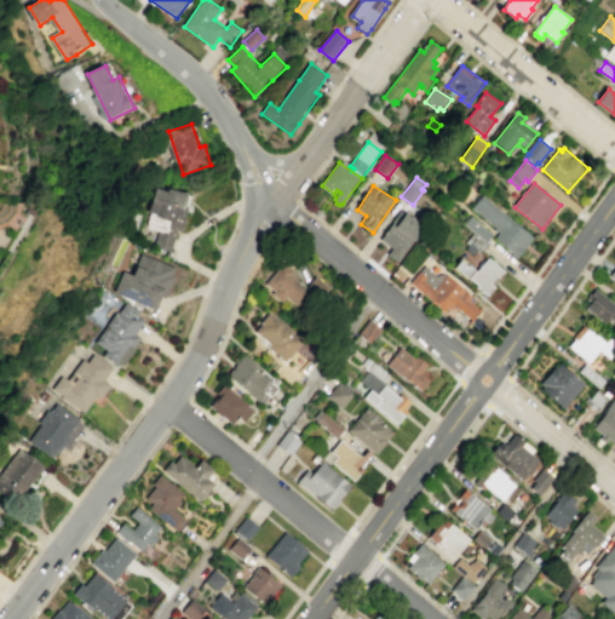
[(187,205),(191,207),(190,210),(184,233),(178,230),(177,235),(178,236),(173,252),(157,247),(162,231),(150,228),(155,212),(151,212),(159,189),(170,193),(171,188),(190,194),(187,205)]
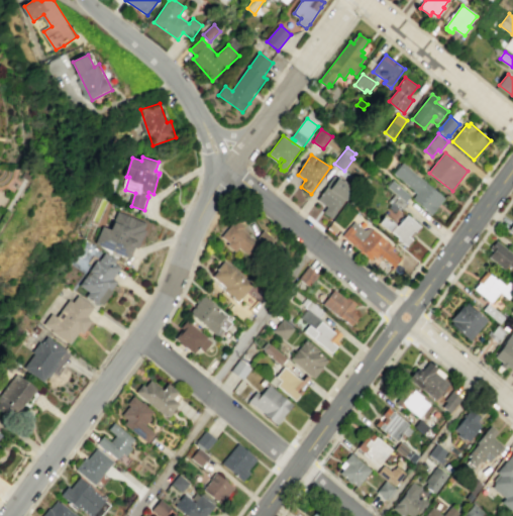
[(403,163),(446,199),(432,216),(413,200),(418,194),(394,174),(403,163)]
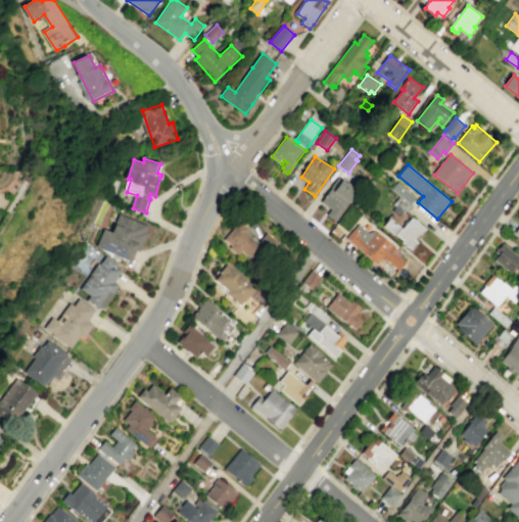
[(339,178),(359,192),(337,223),(328,216),(332,208),(323,202),(339,178)]
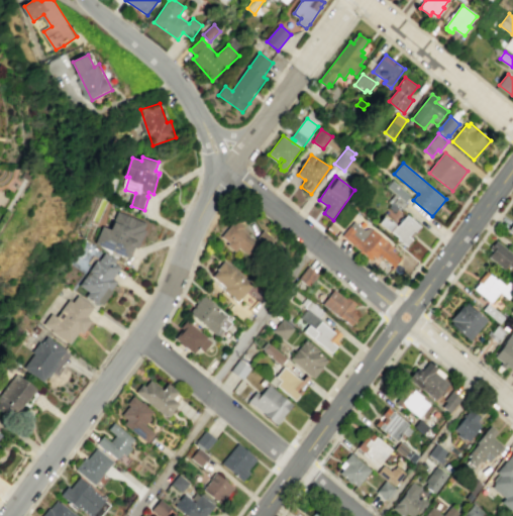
[(394,181),(388,187),(407,203),(412,196),(394,181)]
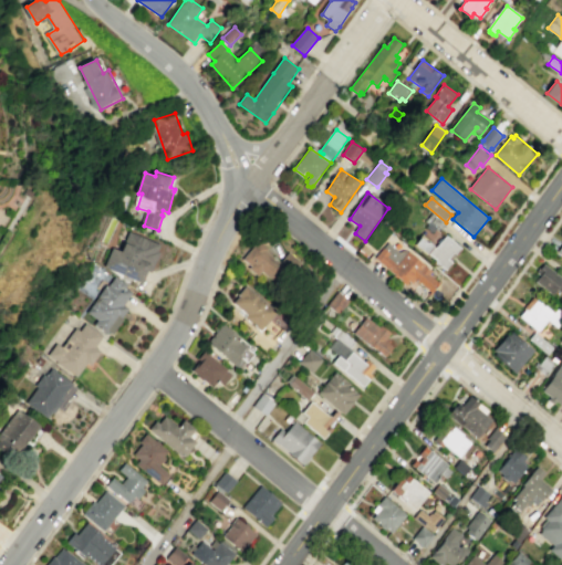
[(434,212),(447,223),(441,231),(438,228),(435,232),(428,227),(430,225),(427,221),(434,212)]
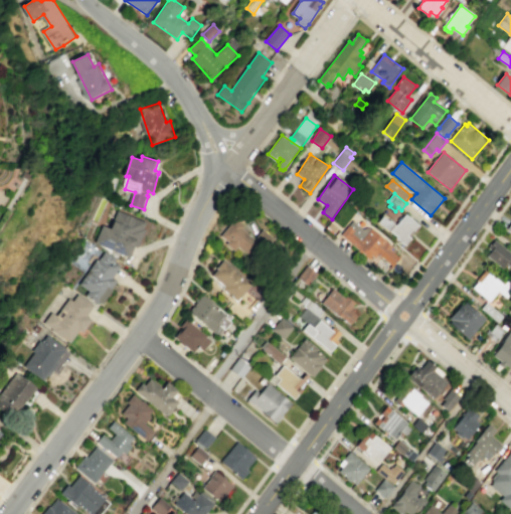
[(144,228),(147,230),(139,247),(137,246),(135,245),(130,258),(97,243),(105,225),(113,229),(121,211),(147,222),(144,228)]
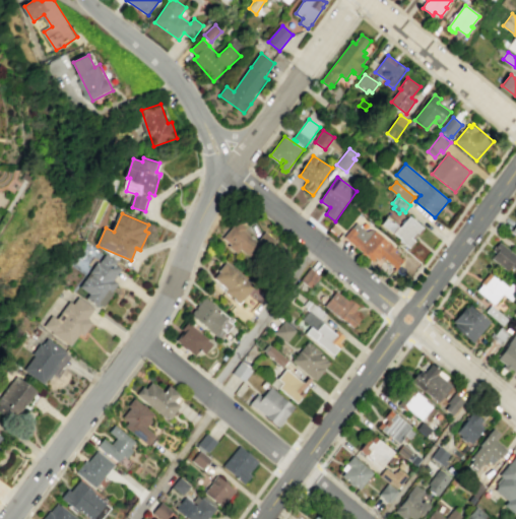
[(410,216),(426,229),(416,240),(418,242),(410,251),(381,225),(386,218),(393,223),(394,222),(400,228),(410,216)]
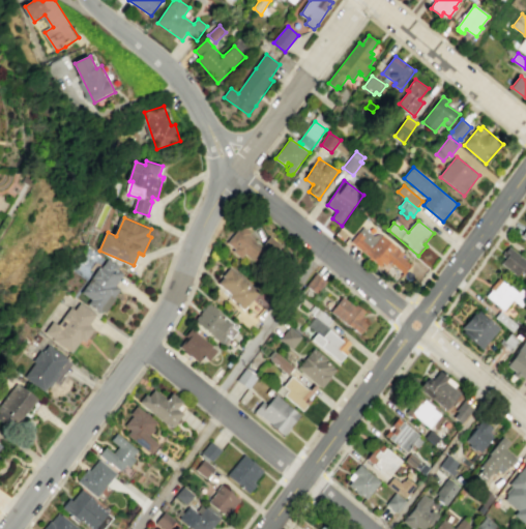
[(271,236),(284,246),(271,262),(264,256),(258,263),(246,254),(243,258),(235,252),(236,250),(229,243),(243,225),(253,233),(251,235),(257,240),(259,240),(261,242),(261,244),(263,245),(271,236)]
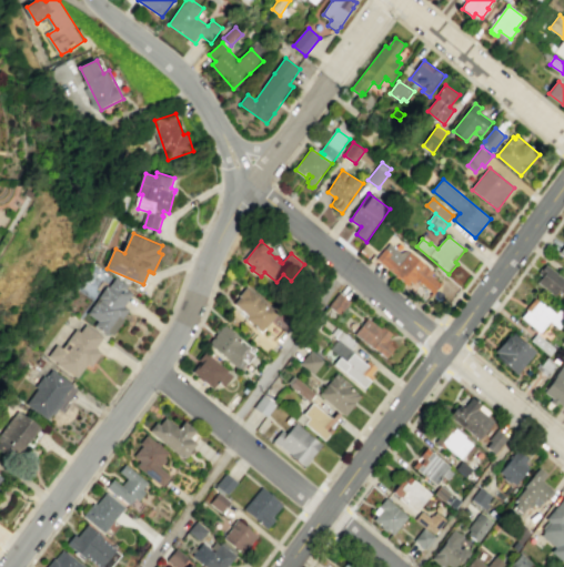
[(391,244),(379,260),(410,285),(412,283),(415,285),(419,281),(433,293),(442,283),(433,275),(435,272),(412,252),(410,251),(406,251),(404,252),(402,253),(391,244)]
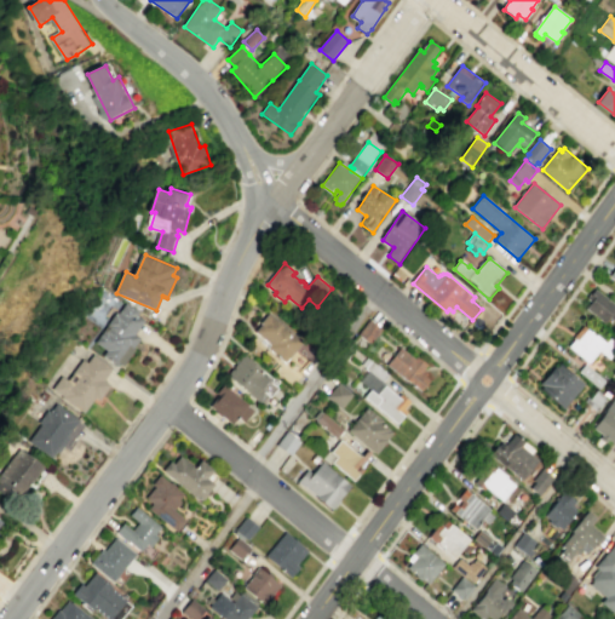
[(597,288),(614,303),(614,320),(611,317),(607,324),(587,309),(593,302),(588,299),(597,288)]
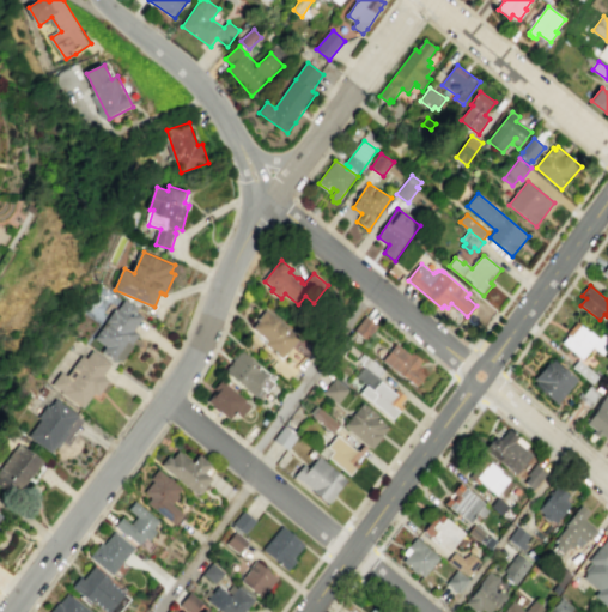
[(108,347),(97,339),(125,300),(139,309),(138,311),(145,316),(134,331),(140,334),(133,344),(134,345),(123,362),(120,359),(117,363),(104,353),(108,347)]
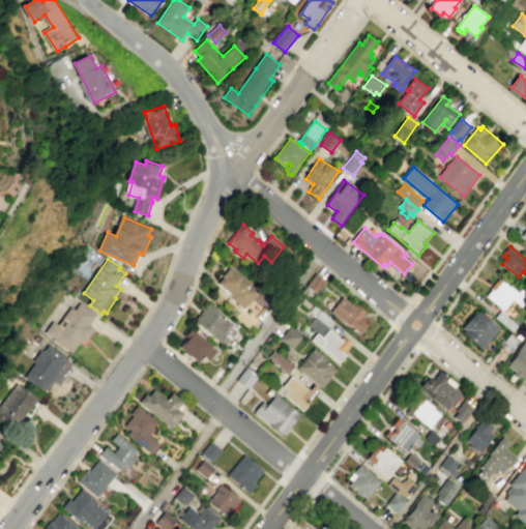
[(231,267),(224,276),(226,277),(220,285),(232,295),(229,298),(244,312),(261,292),(231,267)]
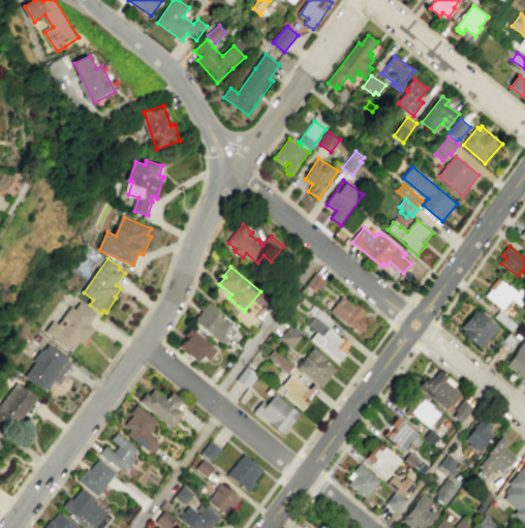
[(329,281),(317,273),(307,285),(317,294),(329,281)]
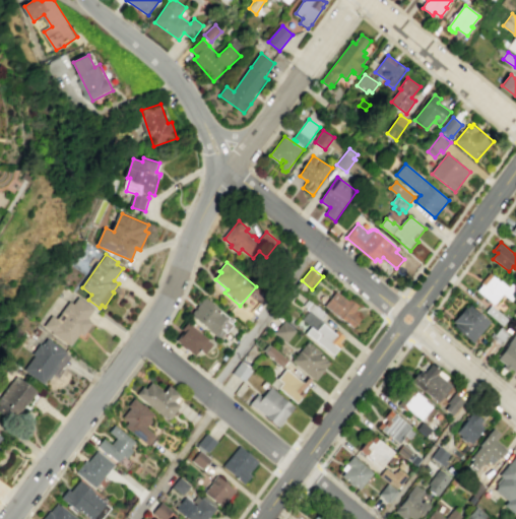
[(496,306),(478,290),(484,284),(482,283),(491,273),(500,281),(502,280),(510,287),(512,284),(515,287),(515,300),(513,303),(504,296),(496,306)]
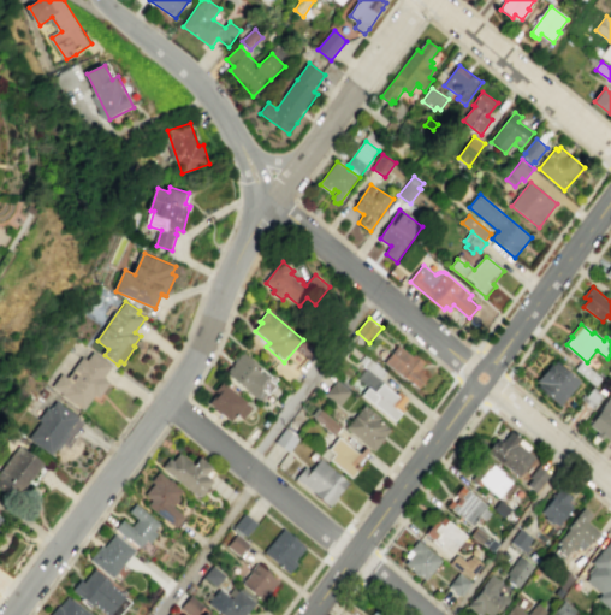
[(427,362),(415,353),(414,355),(399,346),(386,364),(421,390),(428,379),(423,374),(426,371),(422,368),(427,362)]
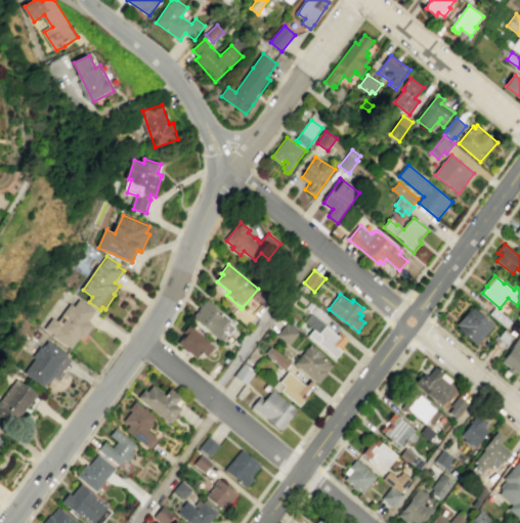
[(89,321),(95,325),(86,339),(82,336),(73,349),(46,332),(55,318),(60,322),(73,304),(76,307),(81,300),(97,311),(89,321)]
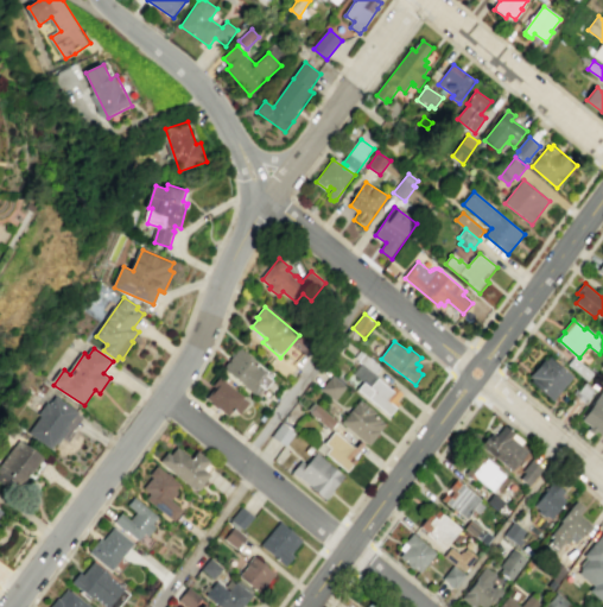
[(241,348),(258,362),(255,365),(265,373),(259,380),(262,384),(253,394),(246,387),(247,386),(224,368),(241,348)]
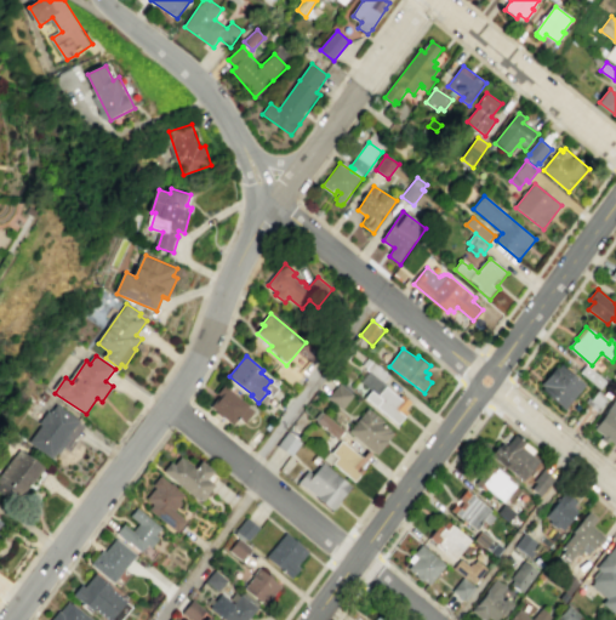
[(563,364),(587,386),(565,409),(542,388),(563,364)]
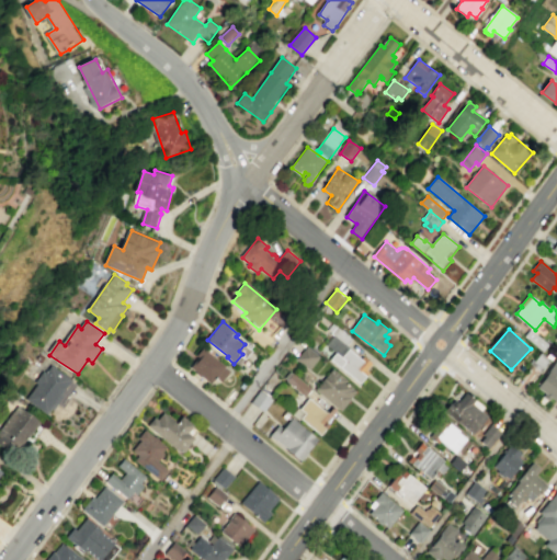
[(532,330),(550,345),(545,352),(525,336),(532,330)]
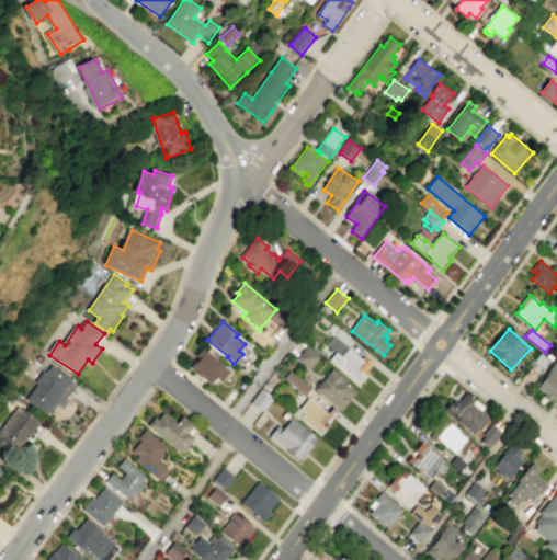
[(310,369),(321,357),(319,355),(321,353),(311,345),(299,360),(310,369)]
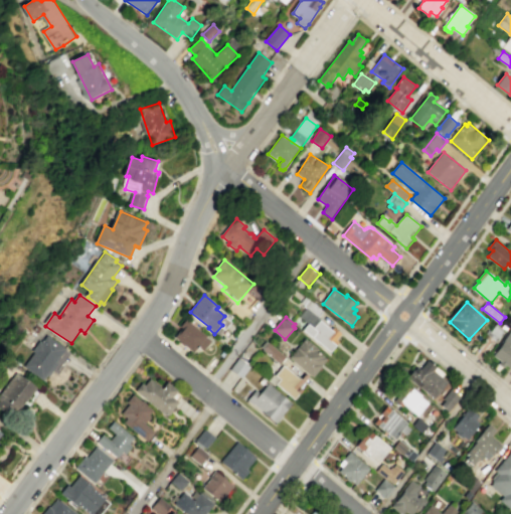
[(187,319),(214,341),(205,352),(199,347),(194,353),(173,336),(187,319)]
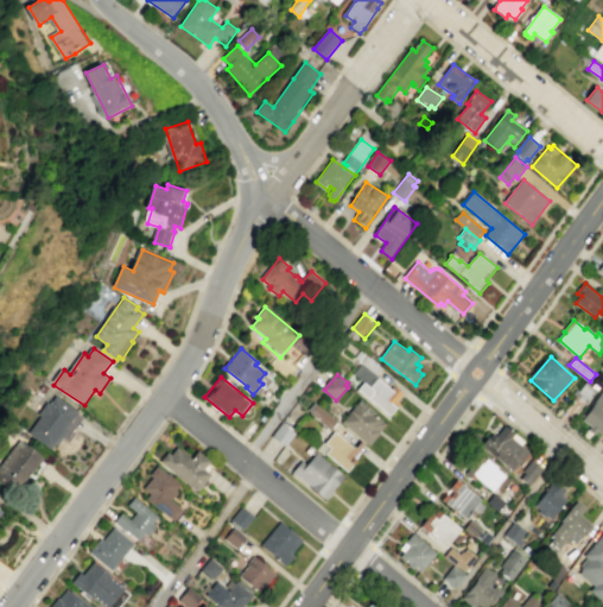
[(379,378),(392,390),(395,386),(405,394),(399,402),(401,404),(391,416),(359,390),(365,381),(372,387),(379,378)]
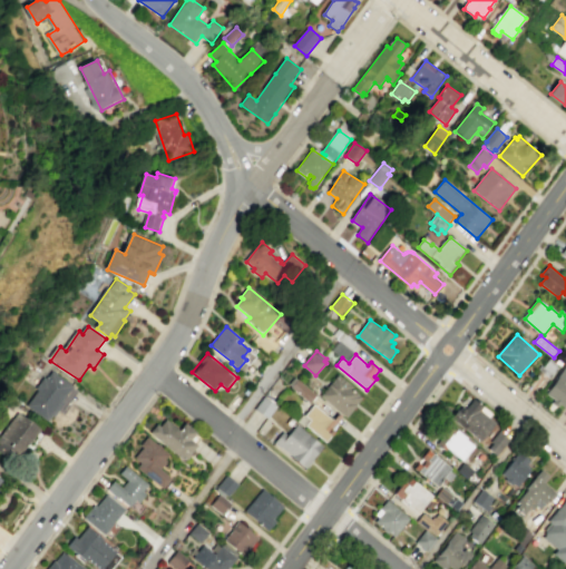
[(550,359),(560,365),(550,379),(542,372),(550,359)]
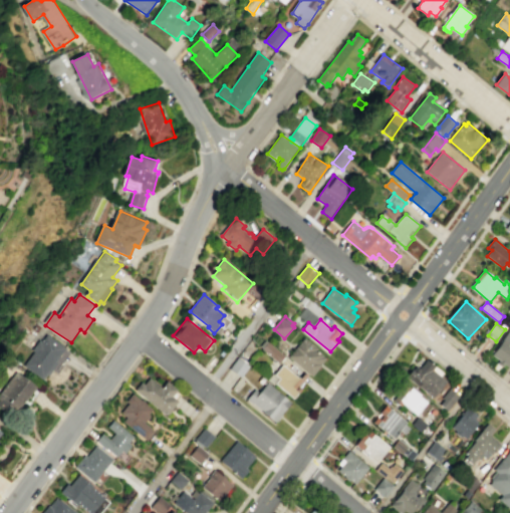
[(493,354),(509,332),(509,366),(504,362),(493,354)]
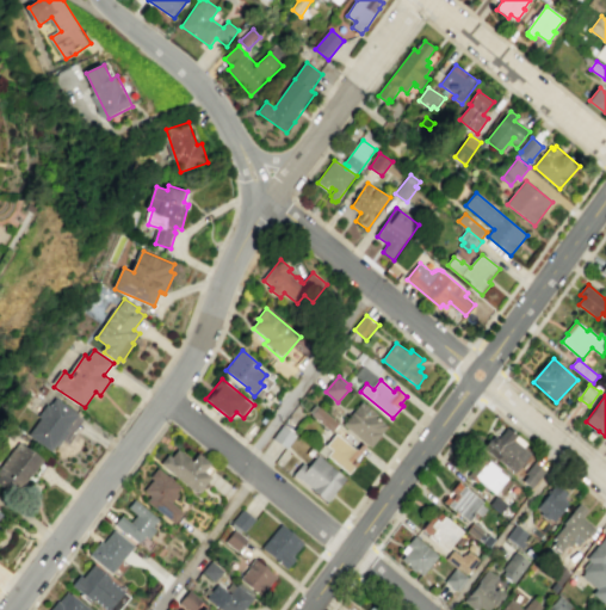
[(53,451),(31,436),(60,398),(81,413),(53,451)]
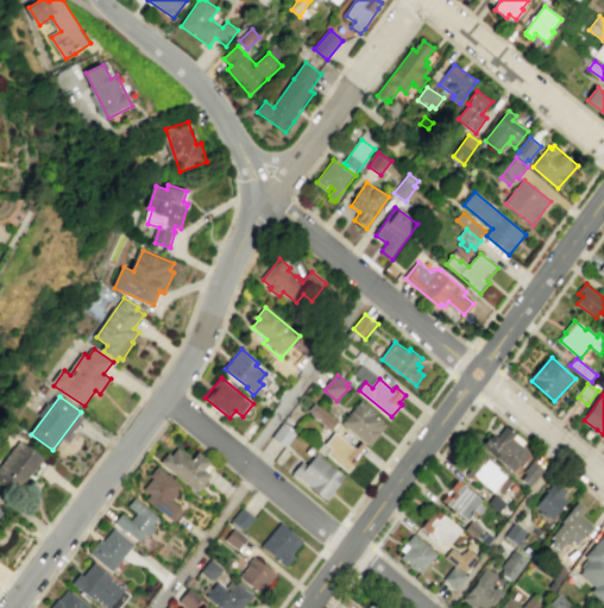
[(362,400),(378,413),(377,415),(389,425),(371,447),(343,424),(362,400)]
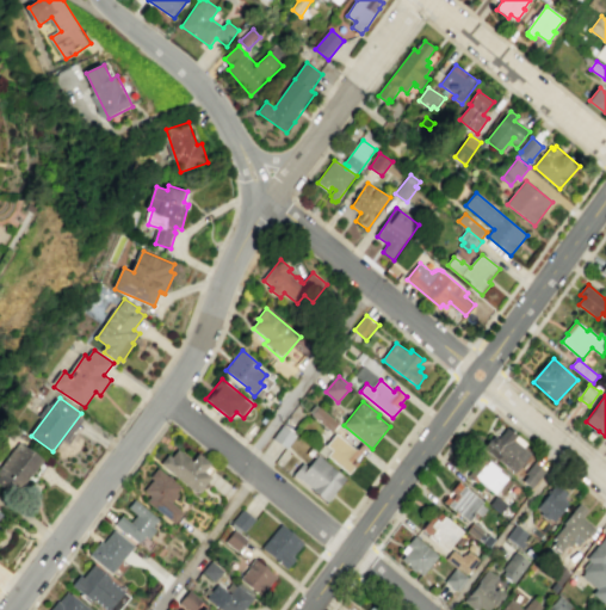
[(341,423),(321,406),(314,416),(333,432),(341,423)]
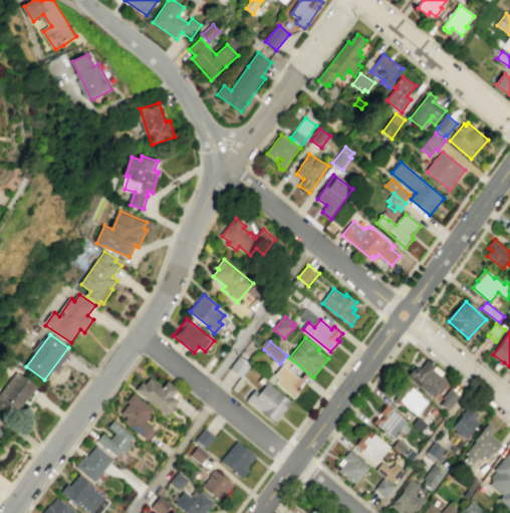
[(251,366),(239,358),(231,369),(243,377),(251,366)]
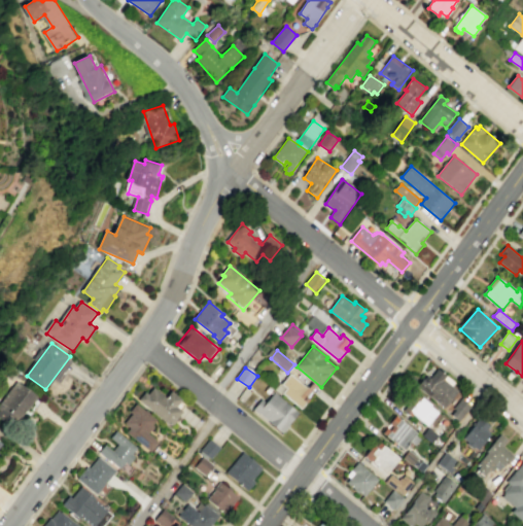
[(418,386),(423,381),(427,384),(439,369),(448,376),(445,380),(459,391),(445,408),(418,386)]
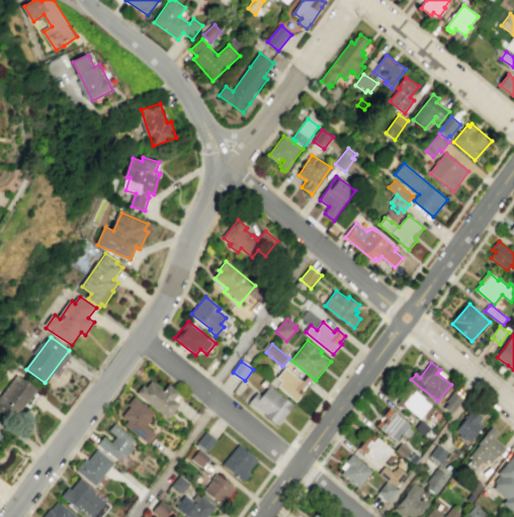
[(286,368),(307,384),(303,391),(306,393),(297,403),(278,388),(277,389),(271,383),(276,376),(278,378),(286,368)]
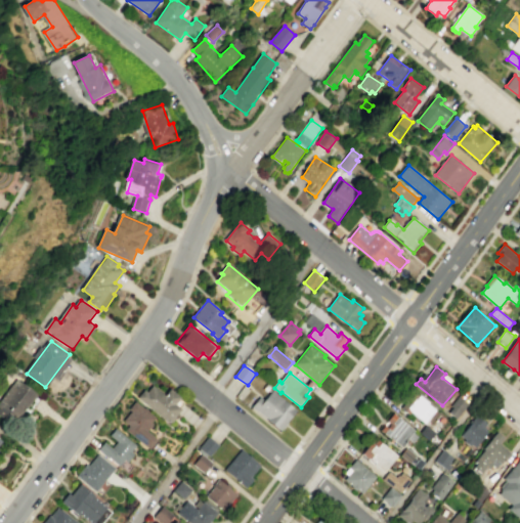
[(0,413),(0,409),(20,380),(39,393),(16,425),(0,413)]
